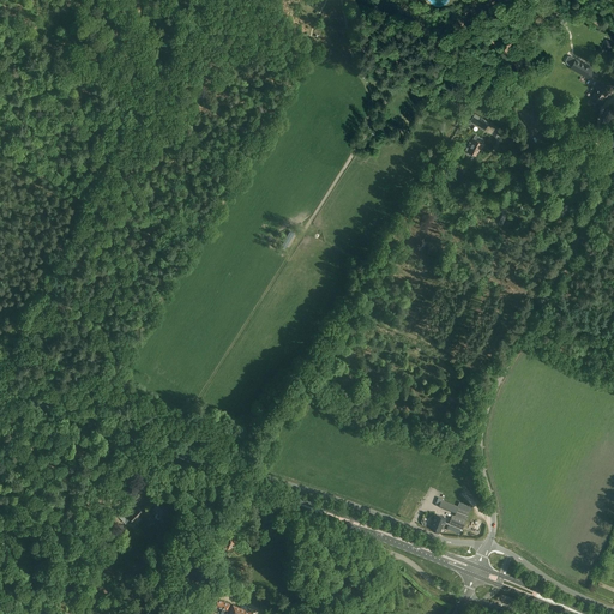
[(558,19),(554,23),(559,28),(560,26),(559,25),(561,24),(563,25),(566,22),(560,16),(557,19),(558,19)]
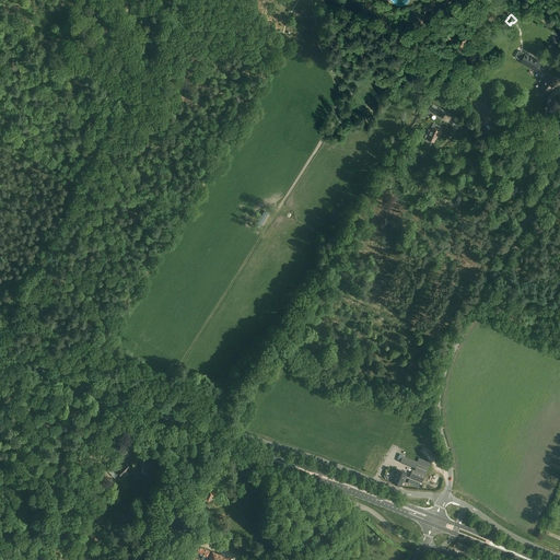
[(559,41),(551,37),(549,45),(551,46),(552,44),(558,46),(559,42),(559,41)]
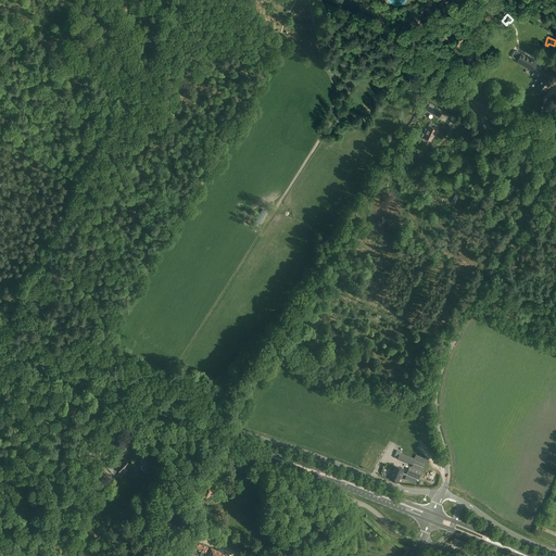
[(536,61),(522,52),(517,62),(534,72),(538,65),(534,63),(536,61)]
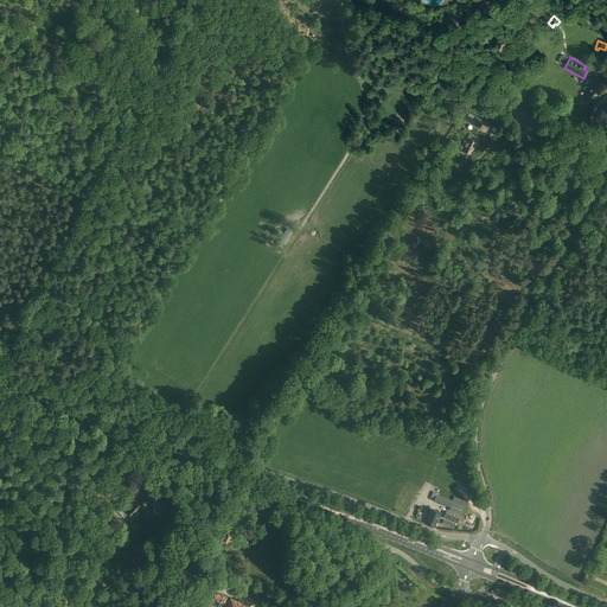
[(590,101),(593,102),(595,101),(598,96),(599,96),(601,93),(600,93),(602,88),(594,83),(587,96),(590,98),(590,101)]
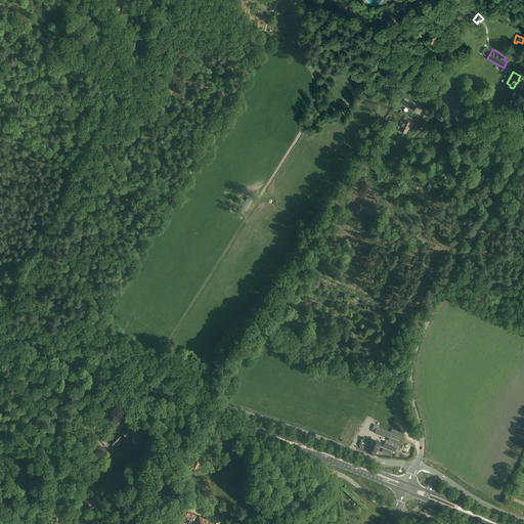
[(402,103),(415,111),(419,104),(406,96),(402,103)]
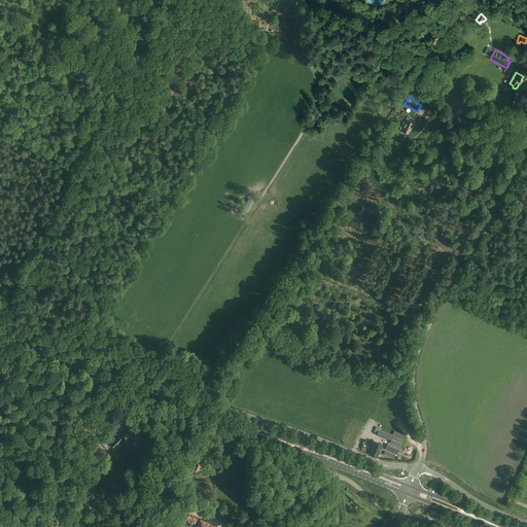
[(406,124),(402,130),(410,134),(412,130),(413,130),(416,124),(407,119),(405,123),(406,124)]
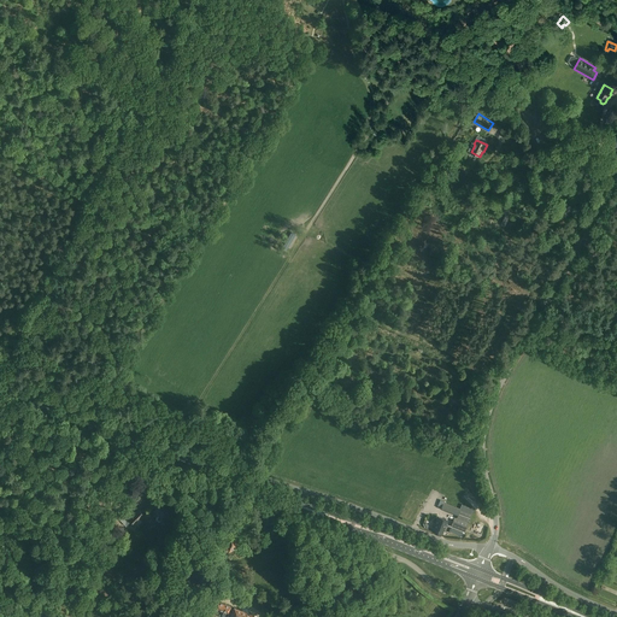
[(292,233),(286,241),(291,244),(297,235),(292,233)]
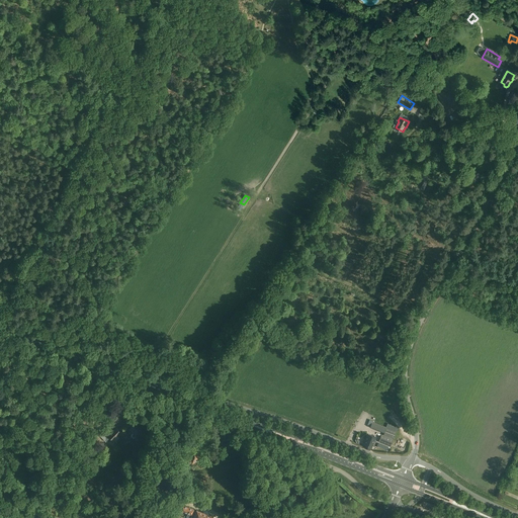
[(139,427),(139,428),(135,424),(130,429),(137,436),(142,431),(139,427)]
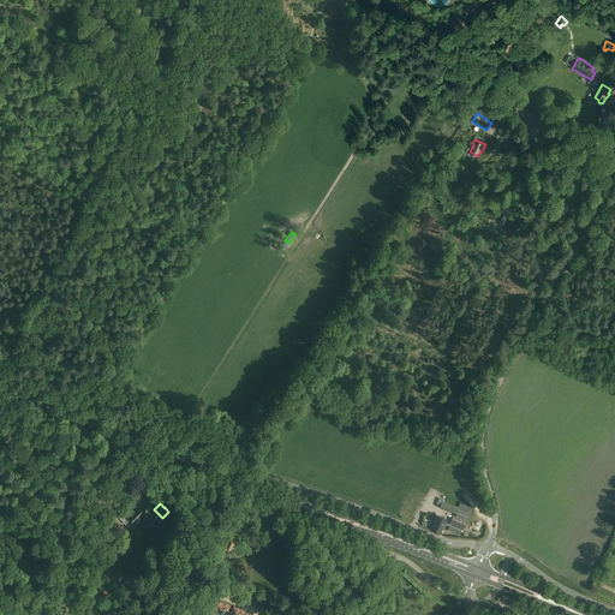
[(472,507),(460,503),(455,515),(466,520),(472,507)]
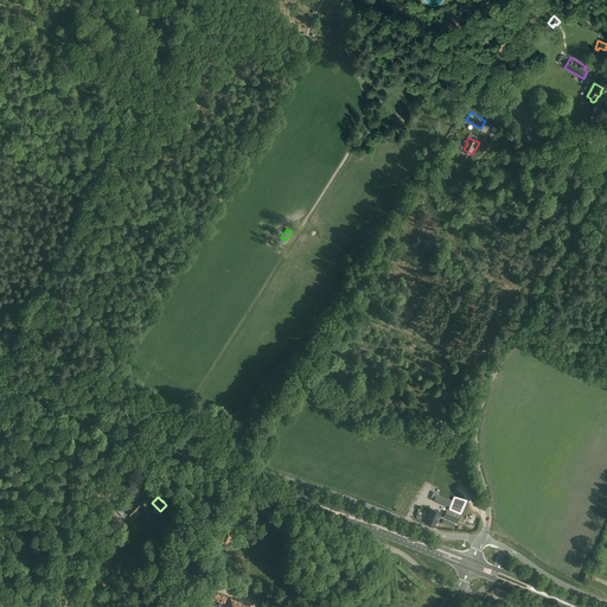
[(128,511),(132,516),(141,506),(138,503),(133,506),(128,511)]
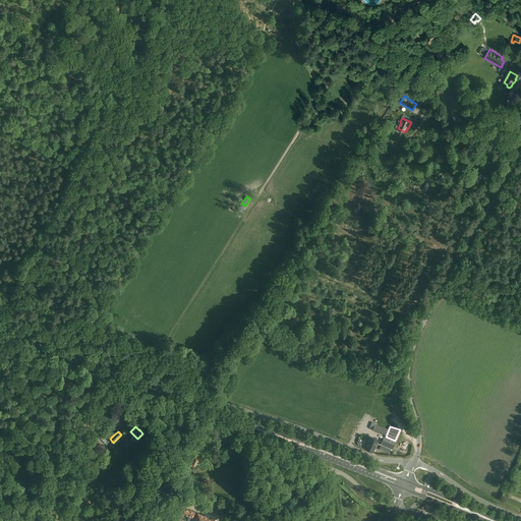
[(111,440),(110,439),(106,436),(106,435),(101,439),(107,445),(111,440)]
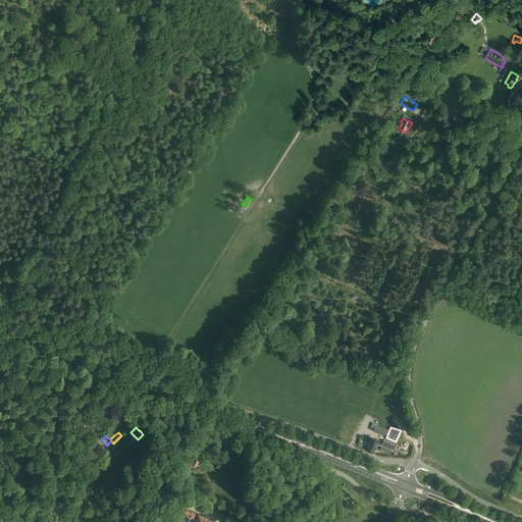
[(370,437),(365,450),(373,453),(375,448),(378,449),(379,446),(379,445),(377,444),(378,440),(370,437)]
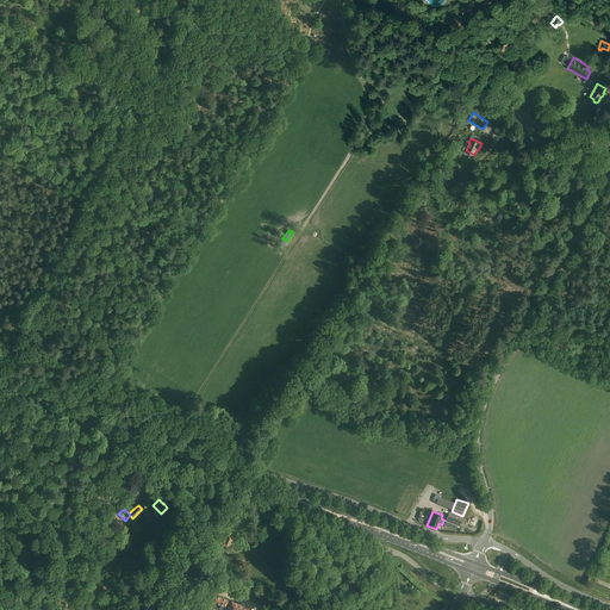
[(449,511),(446,521),(459,526),(462,516),(449,511)]
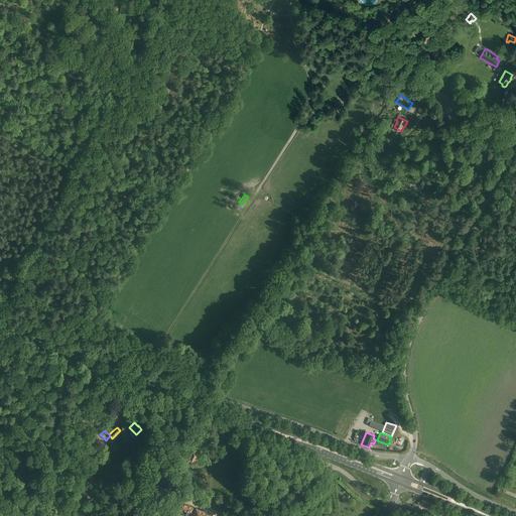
[(191,462),(200,457),(192,445),(184,450),(191,462)]
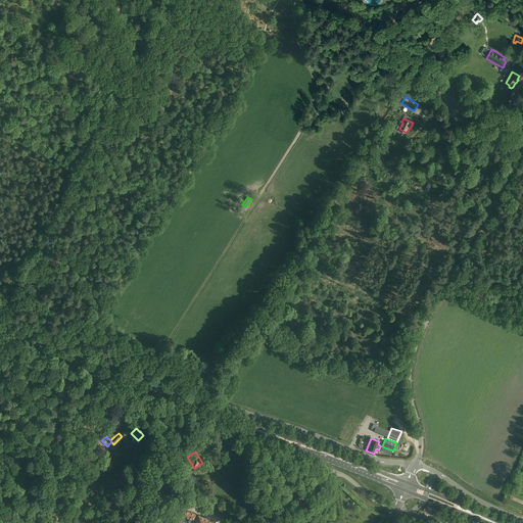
[(182,486),(176,475),(170,479),(175,489),(182,486)]
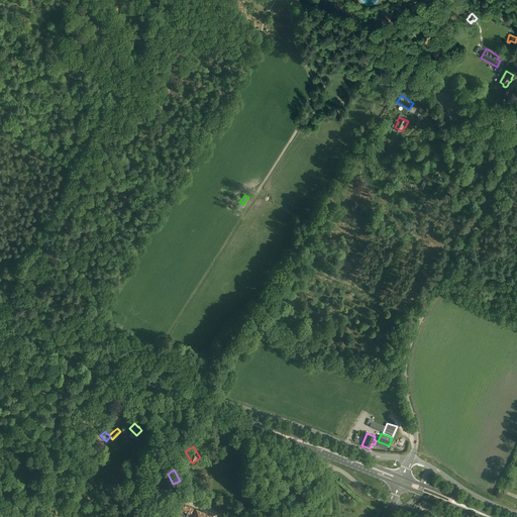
[(194,508),(182,504),(181,509),(188,512),(187,515),(190,516),(194,508)]
